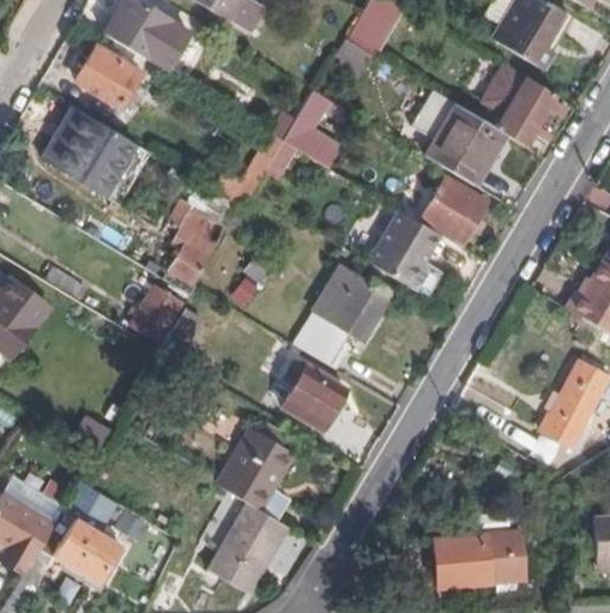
[(127,0),(108,34),(168,70),(192,32),(140,0),(127,0)]
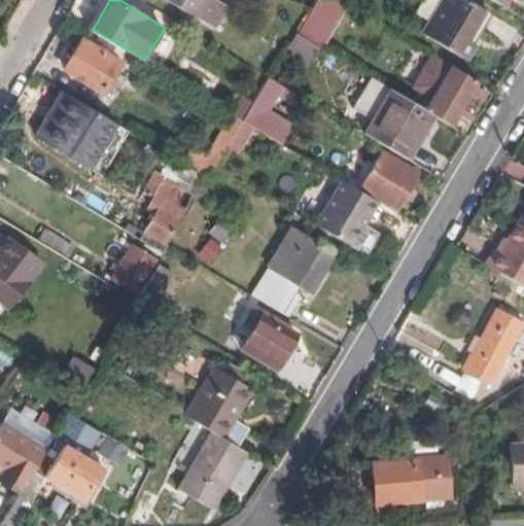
[(168,0),(197,18),(207,0),(168,0)]
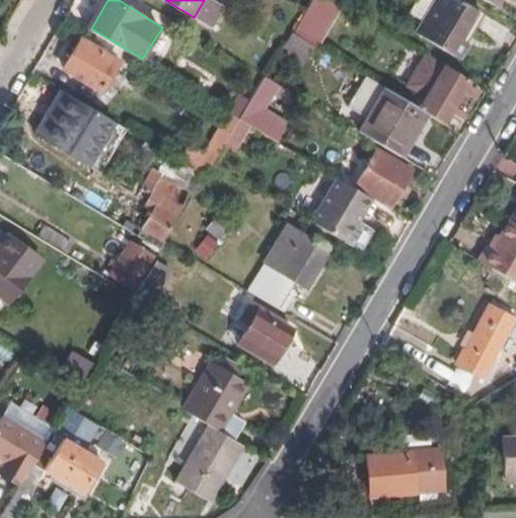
[(316,47),(344,2),(340,0),(309,0),(291,31),(316,47)]
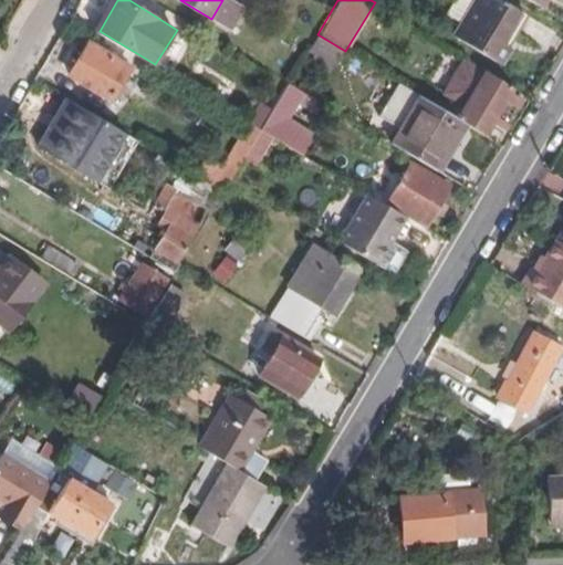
[(464,21),(475,0),(454,0),(447,12),(464,21)]
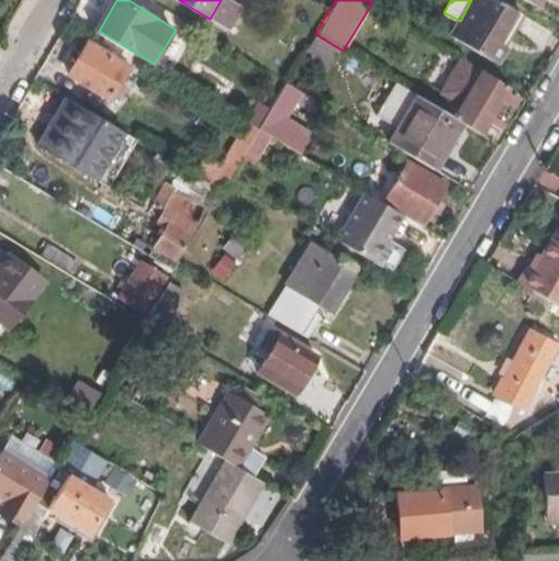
[(471,0),(460,21),(453,35),(496,60),(507,43),(499,37),(516,8),(502,0),(471,0)]
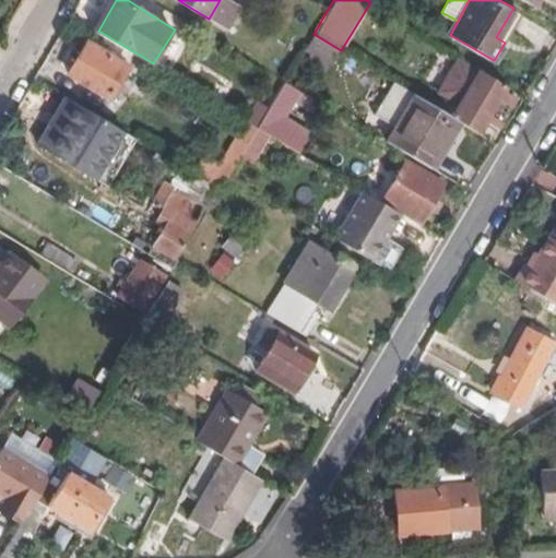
[(388,13),(374,4),(367,14),(381,24),(388,13)]
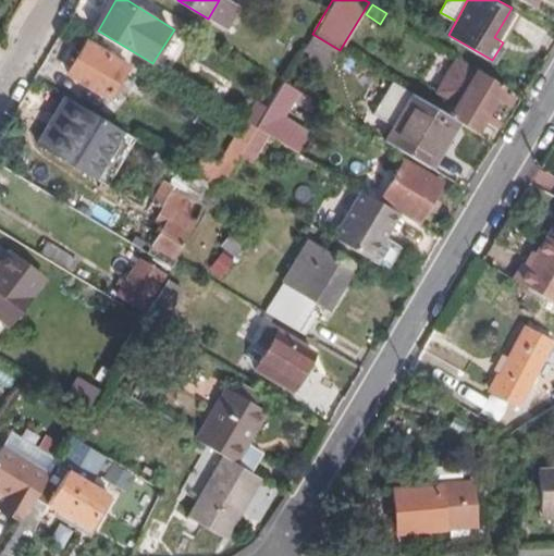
[(130,66),(90,44),(73,74),(111,98),(130,66)]
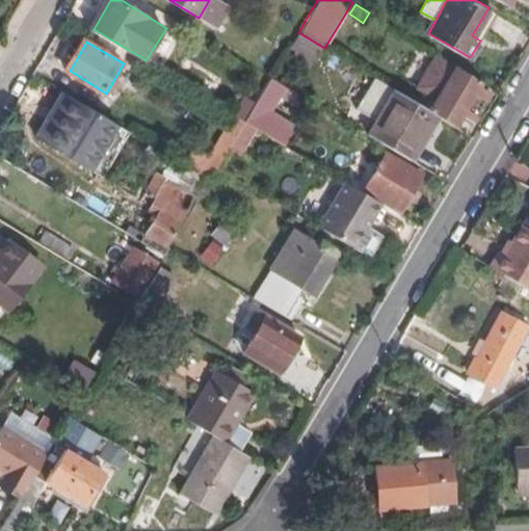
[(491,93),(435,58),(419,85),(439,98),(437,102),(472,124),(491,93)]
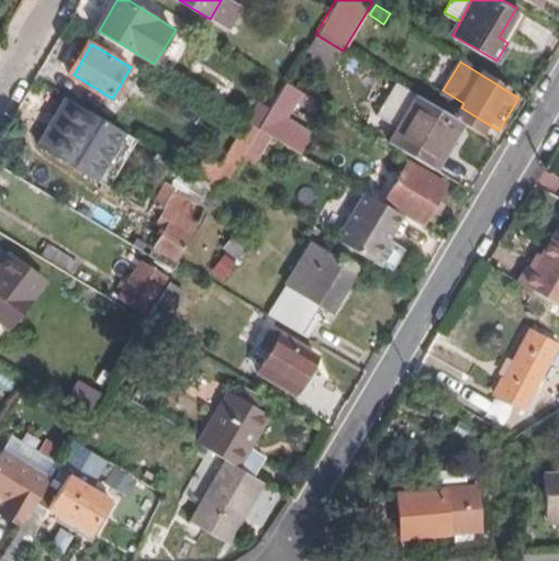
[(55,144),(80,102),(70,97),(42,143),(112,184),(141,138),(126,131),(101,171),(55,144)]
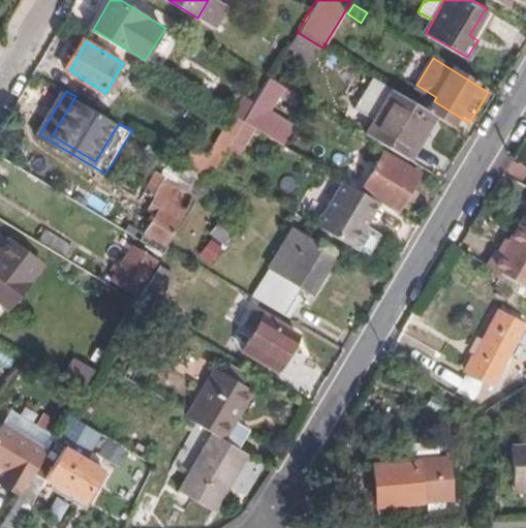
[(408,157),(434,116),(393,91),(367,133),(408,157)]
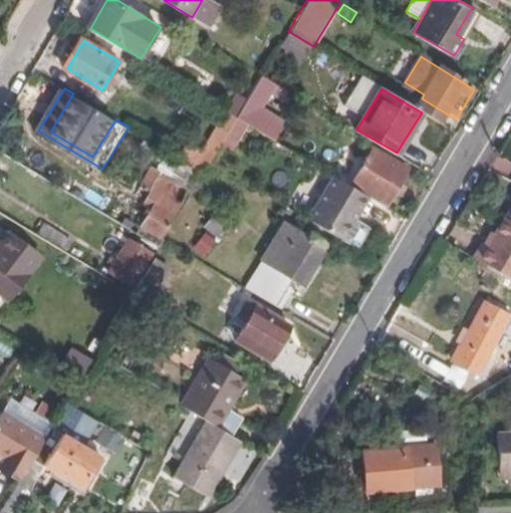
[(237,91),(227,109),(236,114),(246,96),(237,91)]
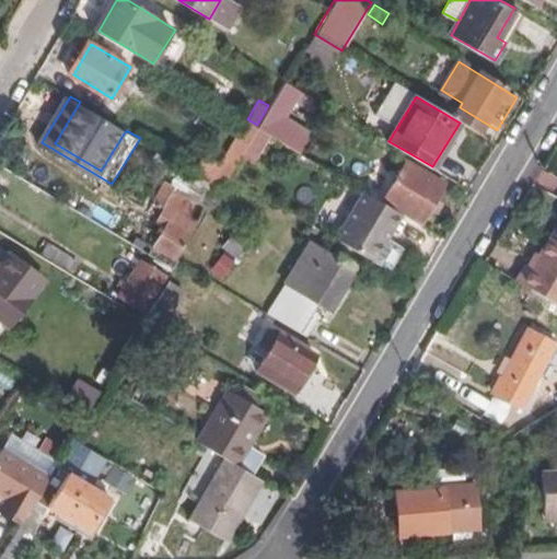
[(126,130),(80,102),(55,143),(101,171),(126,130)]
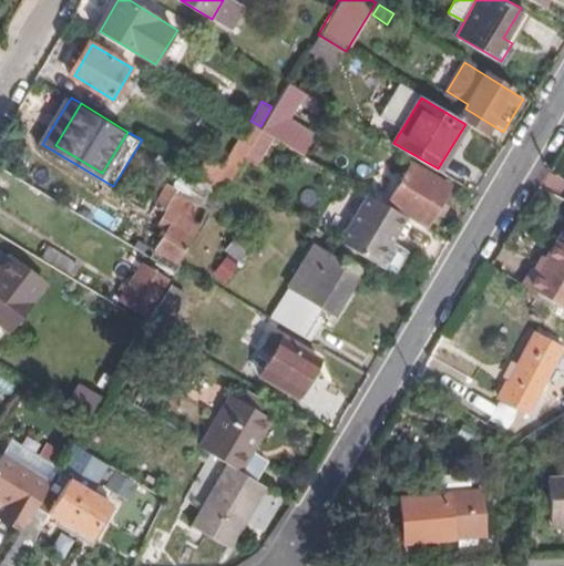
[(225,191),(263,129),(260,126),(250,121),(214,184),(225,191)]
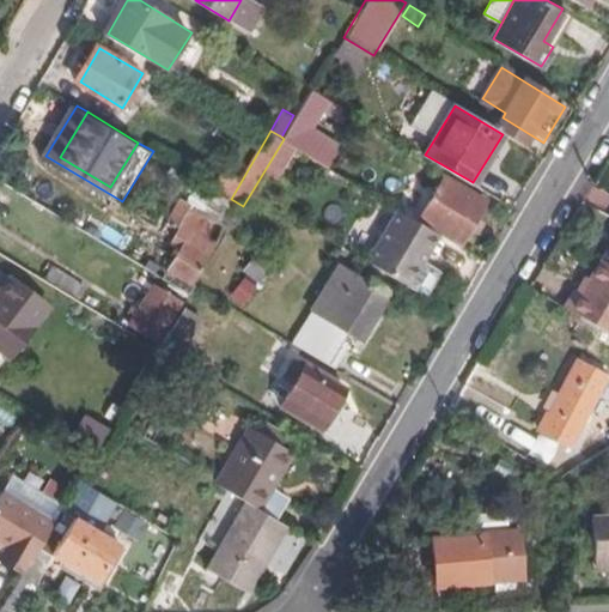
[(487,203),(448,177),(422,219),(462,243),(487,203)]
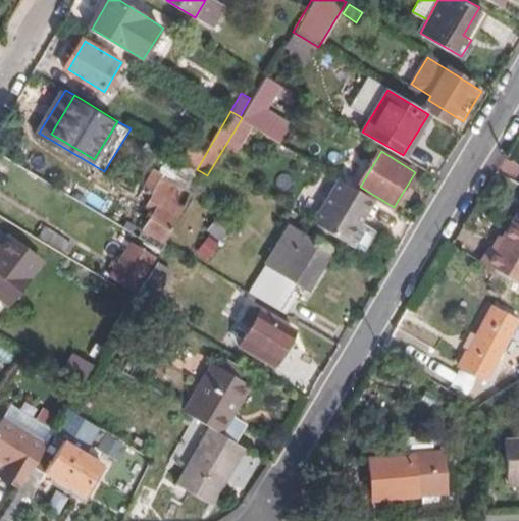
[(144,225),(165,240),(194,192),(156,169),(146,185),(153,190),(150,197),(158,202),(144,225)]
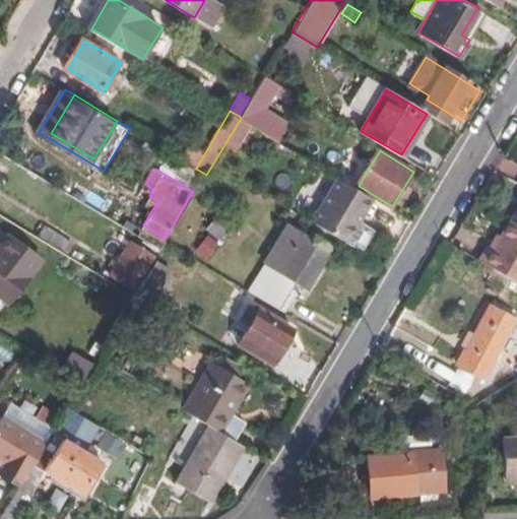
[(365,210),(373,198),(333,174),(307,217),(346,241),(359,220),(357,219),(362,210),(365,210)]
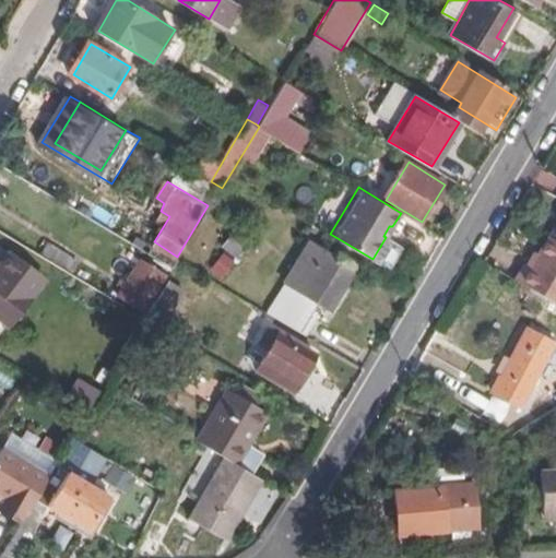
[(213,230),(202,247),(231,268),(256,234),(243,225),(229,241),(213,230)]
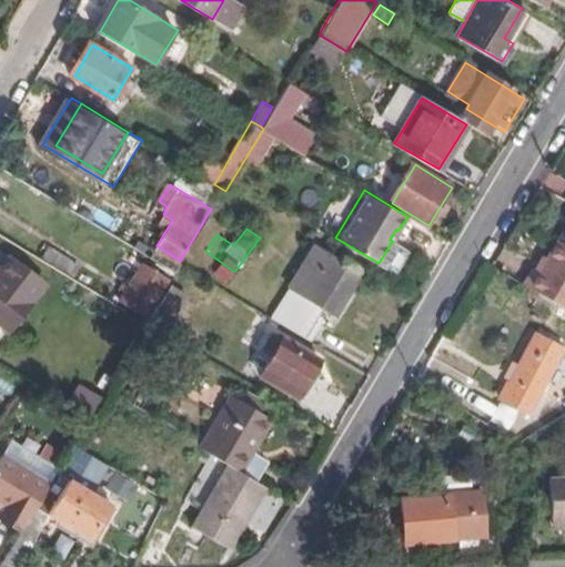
[(564,245),(560,243),(540,275),(535,272),(524,291),(564,313),(564,245)]
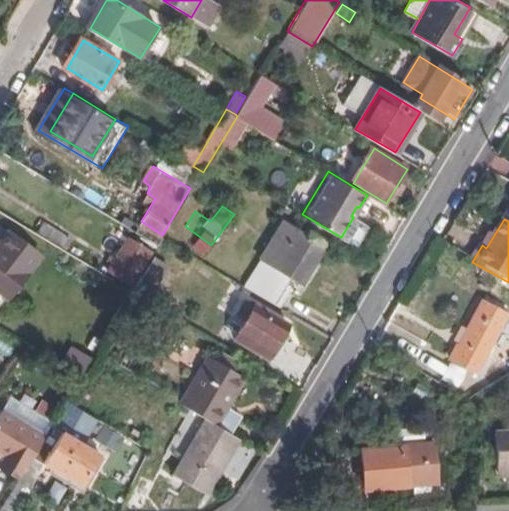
[(266,258),(302,280),(306,282),(328,246),(318,240),(308,234),(288,221),(266,258)]
